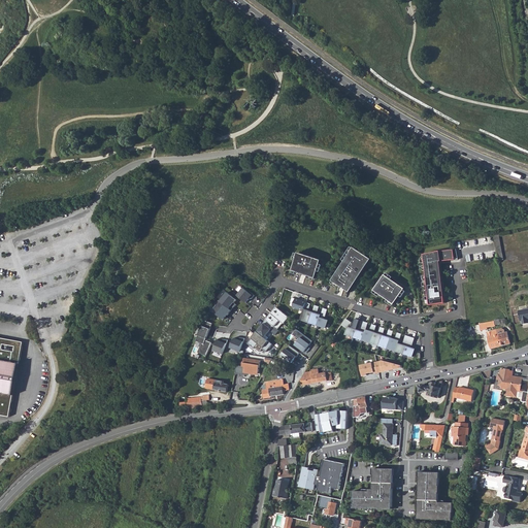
[(493,234),(497,255),(502,254),(498,233),(493,234)]
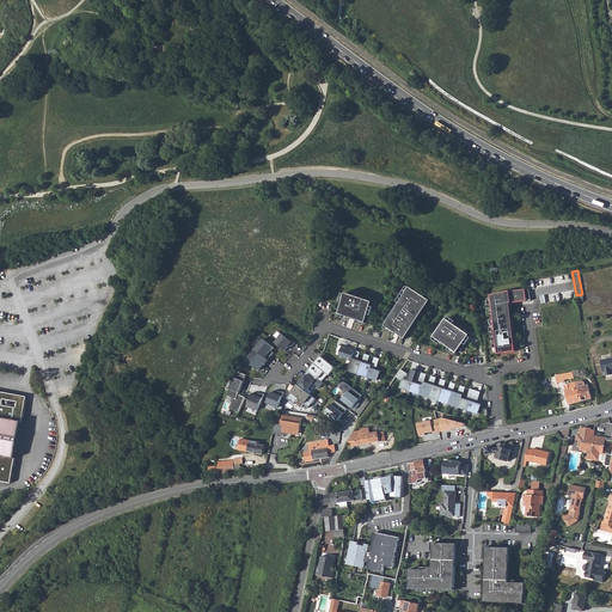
[(432,301),(411,287),(411,288),(401,304),(386,325),(387,326),(395,331),(407,340),(432,301)]
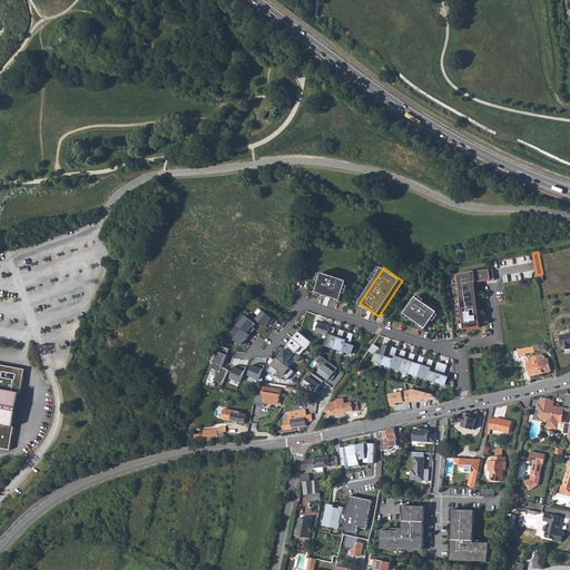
[(383,268),(381,267),(371,281),(373,283),(383,268)]
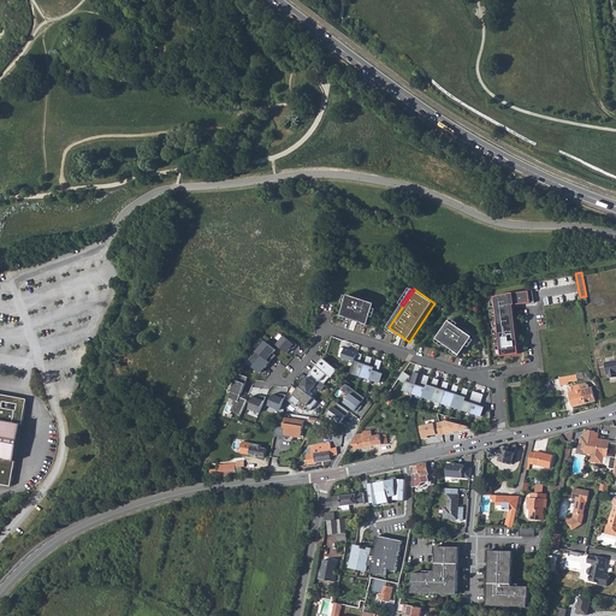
[(533,291),(514,294),(515,301),(513,301),(514,306),(535,303),(533,291)]
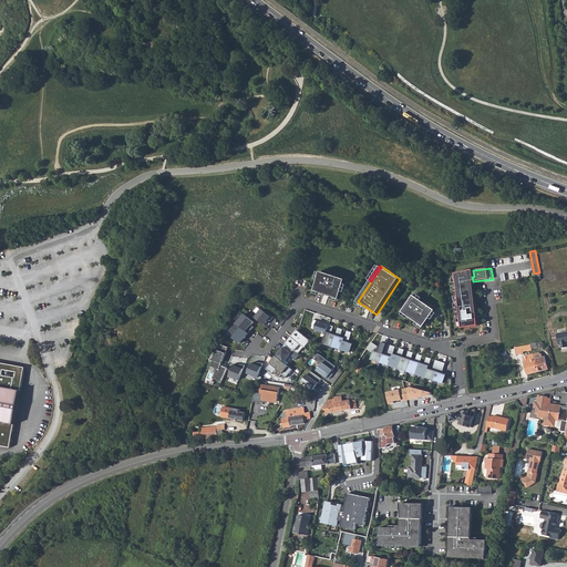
[(470,270),(455,274),(462,328),(478,326),(477,318),(475,318),(470,270)]
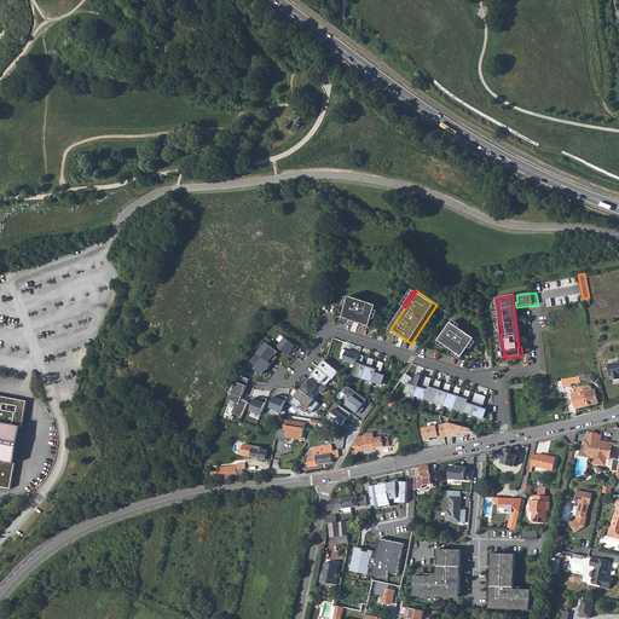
[(348,306),(345,318),(353,320),(363,324),(371,327),(374,318),(376,310),(379,306),(351,296),(351,298),(348,306)]
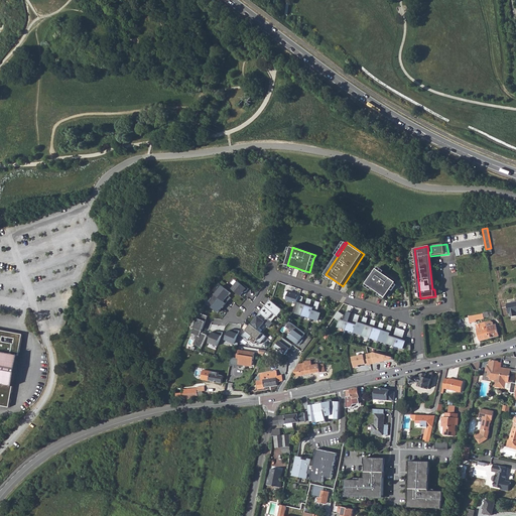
[(396,282),(377,269),(366,284),(372,288),(379,293),(385,297),(391,289),(395,283),(396,282)]
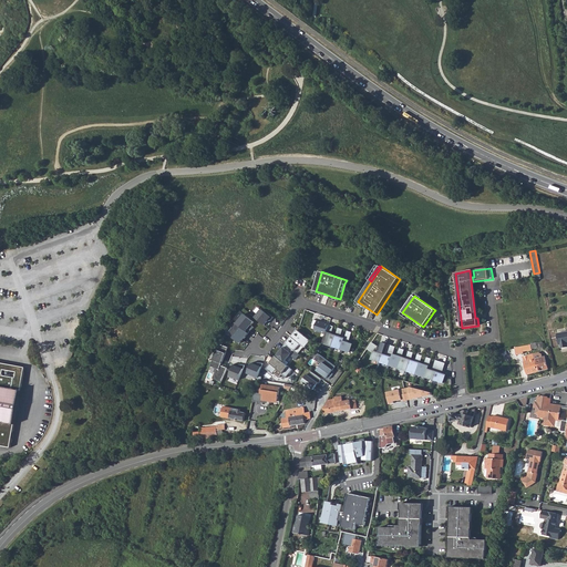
[(261,310),(255,319),(265,327),(267,322),(271,322),(274,319),(268,313),(267,315),(261,310)]
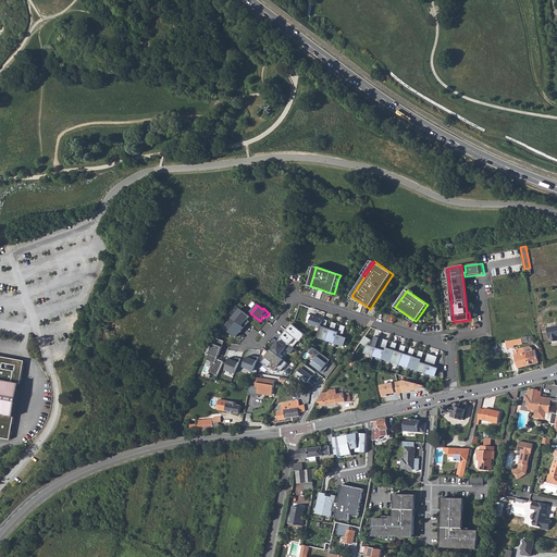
[(236,306),(229,316),(232,318),(233,319),(240,309),(236,306)]
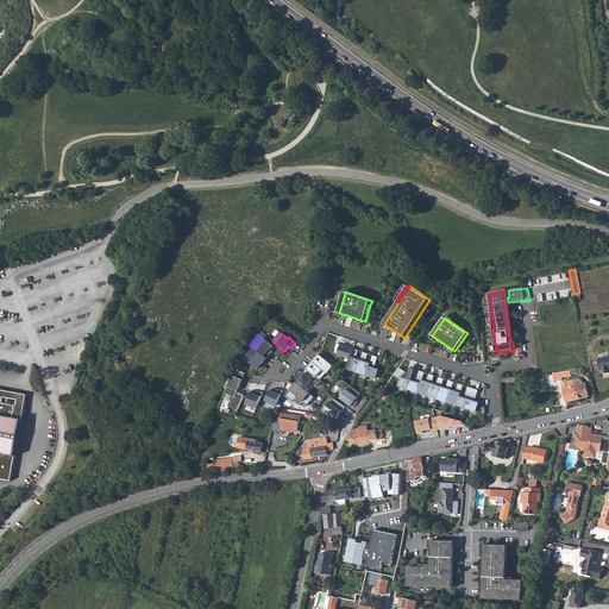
[(263,338),(255,349),(268,359),(271,355),(269,352),(270,350),(272,347),(263,338)]
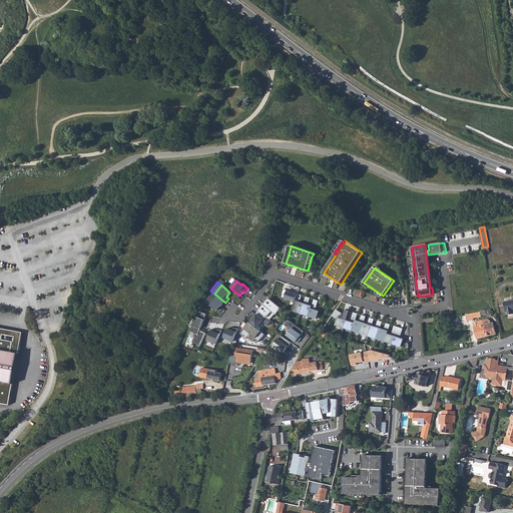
[(295,303),(298,294),(284,290),(282,294),(286,296),(285,299),(295,303)]
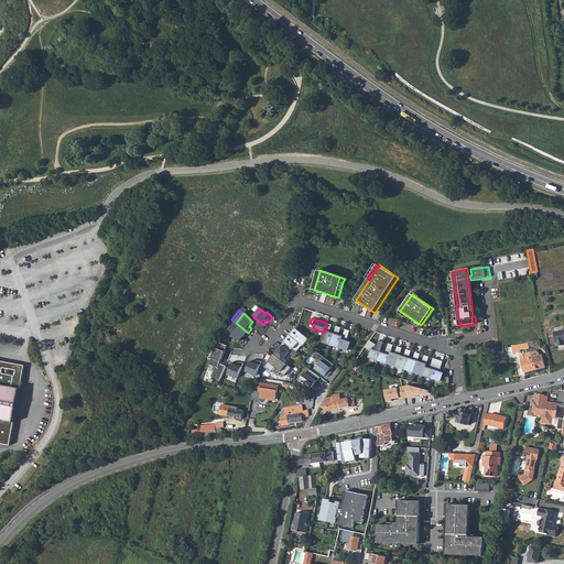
[(236,323),(235,322),(231,325),(231,327),(228,331),(229,334),(239,343),(242,337),(243,338),(248,333),(236,323)]
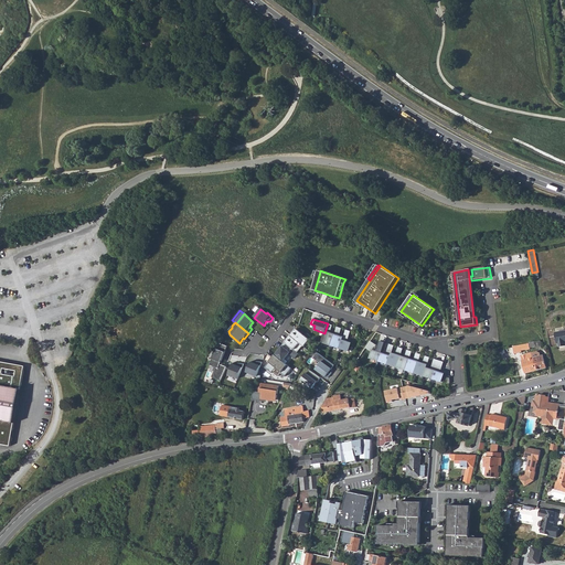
[(330,333),(332,326),(328,323),(324,333),(321,342),(323,342),(331,345),(333,338),(329,336),(330,333)]
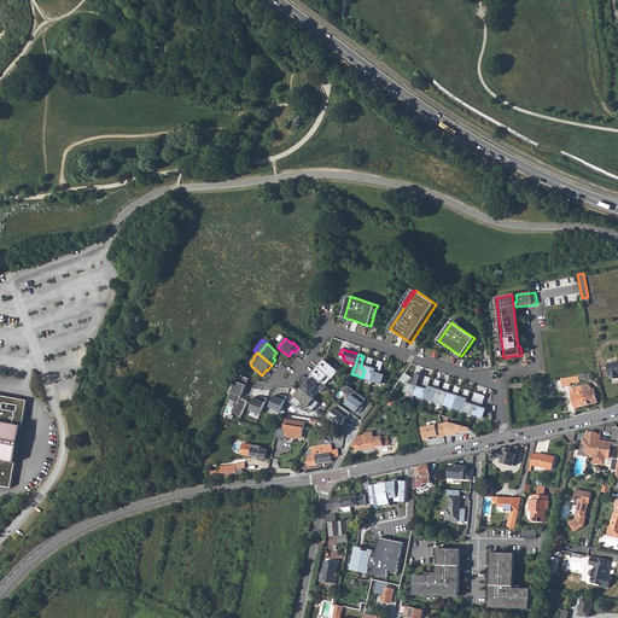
[(373,359),(368,357),(366,366),(365,369),(362,378),(363,378),(372,380),(374,372),(369,371),(371,367),(373,359)]
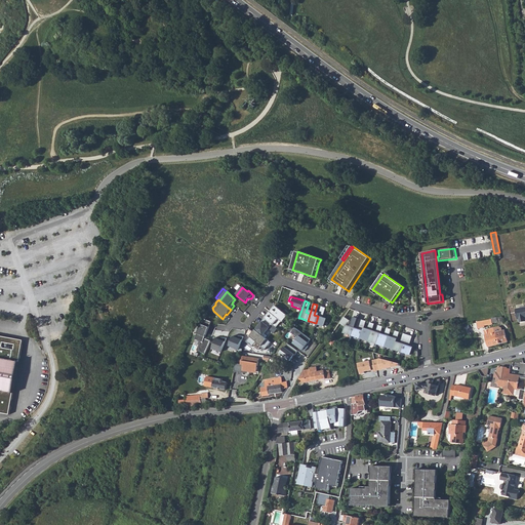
[(287,317),(275,307),(270,313),(281,322),(282,323),(287,317)]
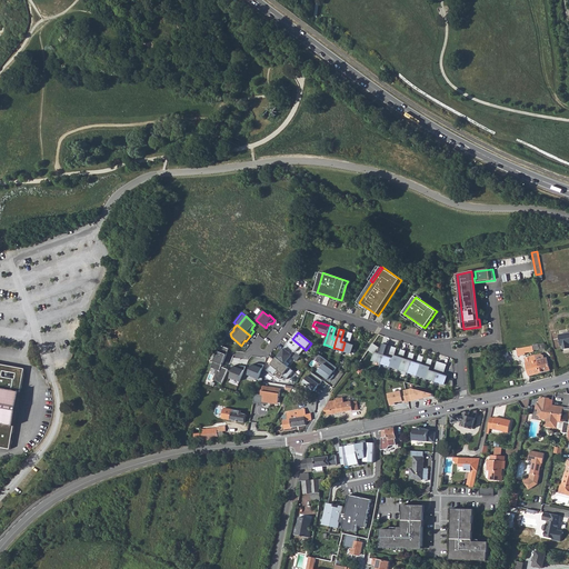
[(345,342),(342,350),(343,351),(351,353),(353,346),(349,345),(353,333),(348,332),(346,340),(345,342)]
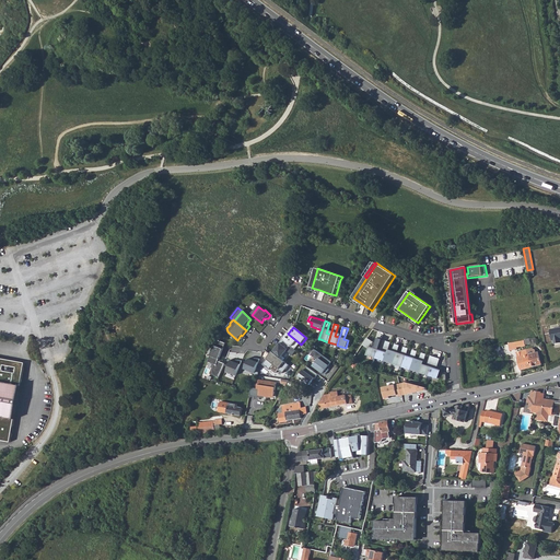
[(559,327),(550,329),(552,341),(553,340),(555,343),(559,342),(559,327)]
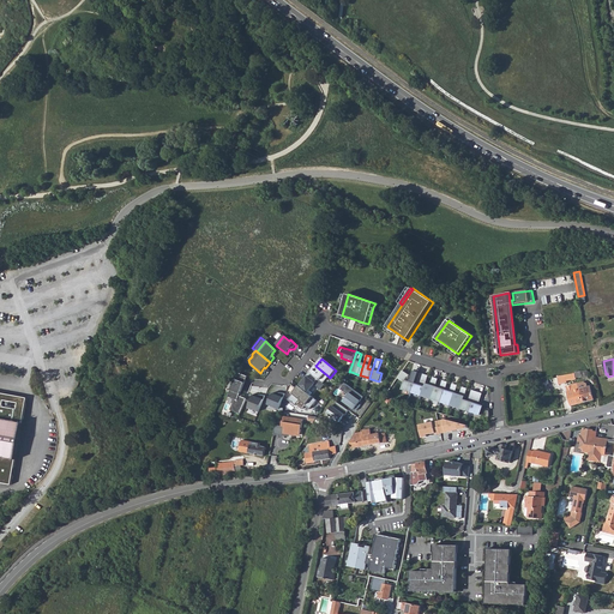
[(315,366),(309,373),(318,380),(323,384),(329,377),(315,366)]
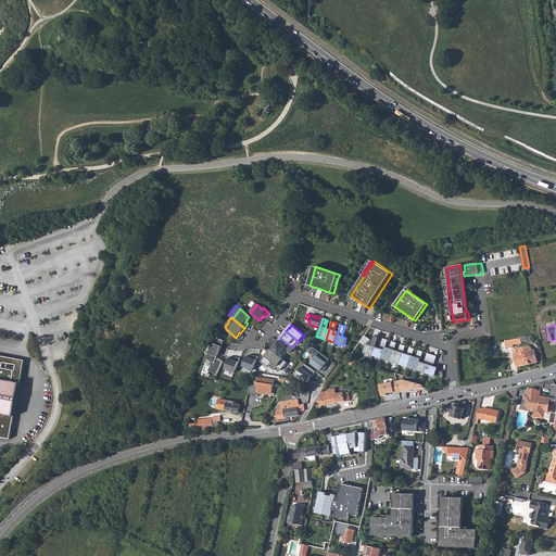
[(376,348),(379,337),(375,336),(371,346),(367,344),(364,352),(373,355),(376,348)]
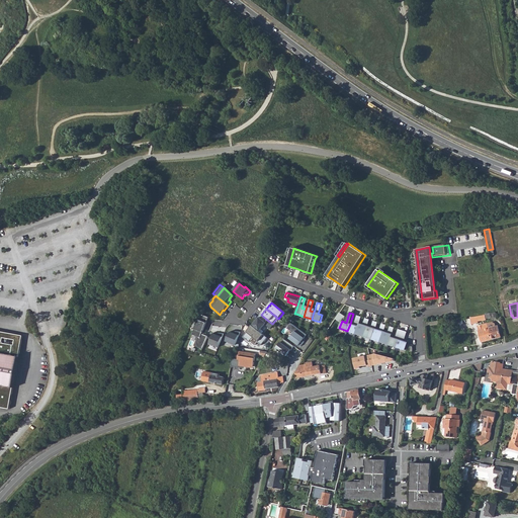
[(208,318),(201,315),(192,335),(198,337),(194,346),(202,349),(208,337),(202,334),(208,318)]
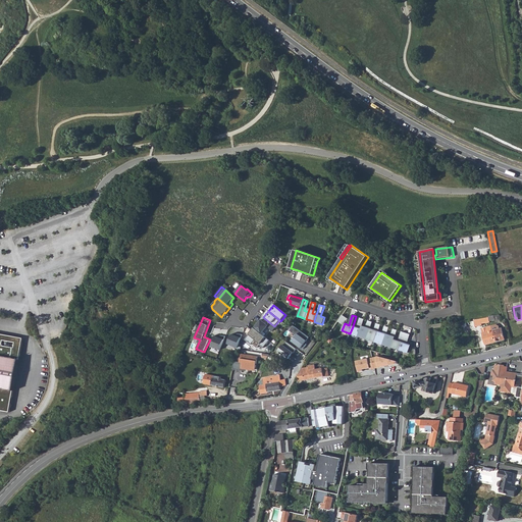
[(270,323),(263,317),(257,324),(258,324),(254,329),(261,334),(270,323)]
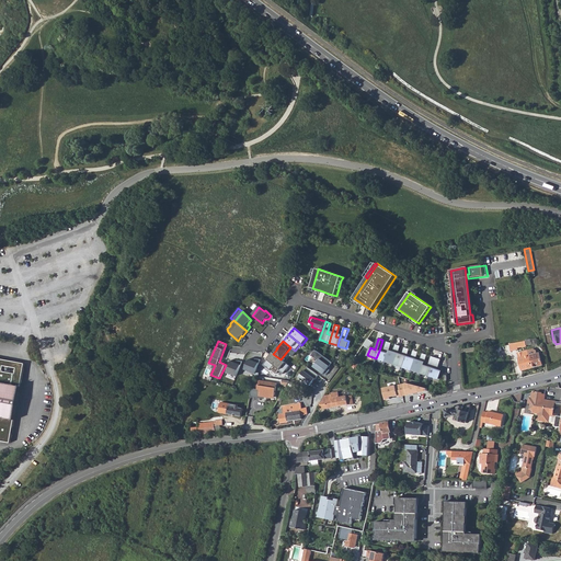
[(379,351),(376,358),(386,362),(388,354),(389,351),(391,343),(387,342),(384,352),(379,351)]
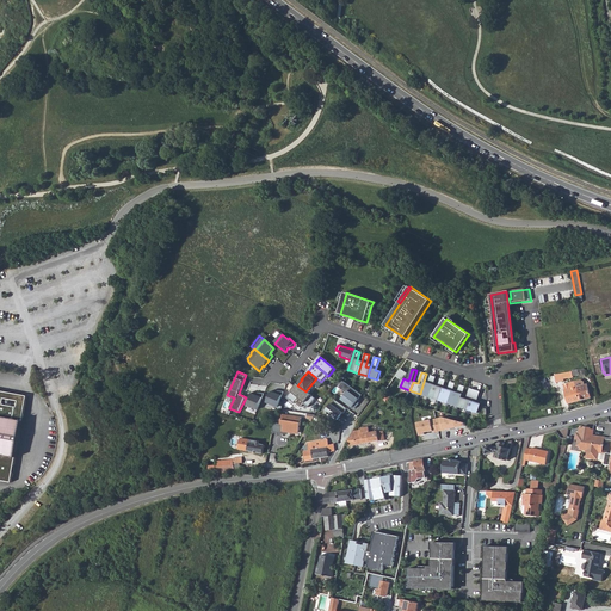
[(573,376),(572,372),(554,376),(555,383),(563,381),(563,380),(573,378),(573,376)]
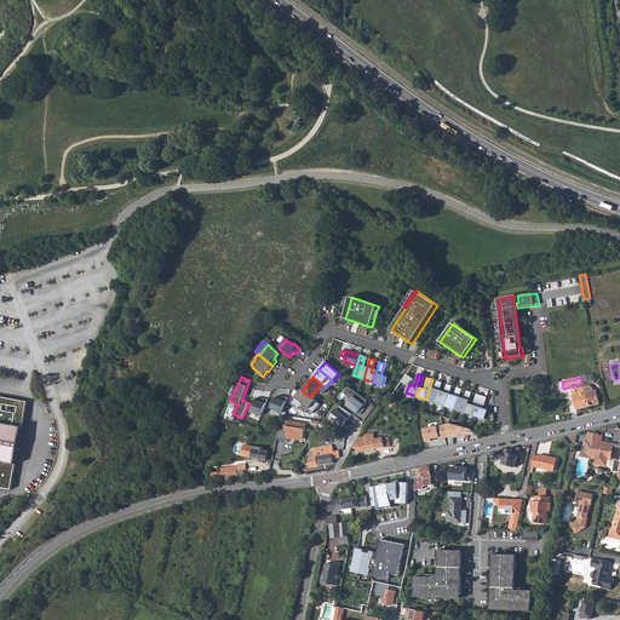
[(429,391),(426,400),(436,402),(438,394),(440,391),(442,383),(437,380),(435,389),(434,392),(429,391)]
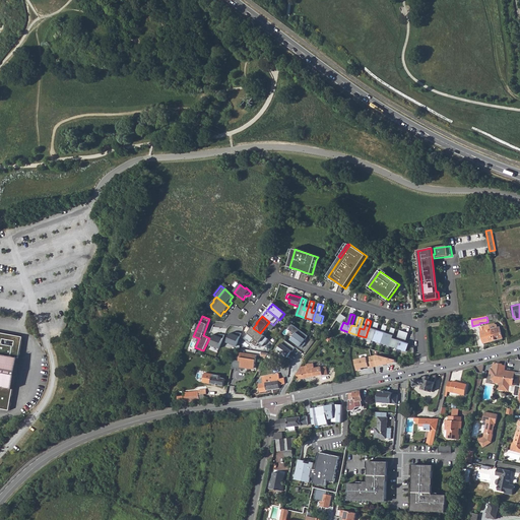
[(368,330),(366,337),(374,340),(376,333),(377,330),(380,323),(375,322),(373,329),(372,332),(368,330)]
